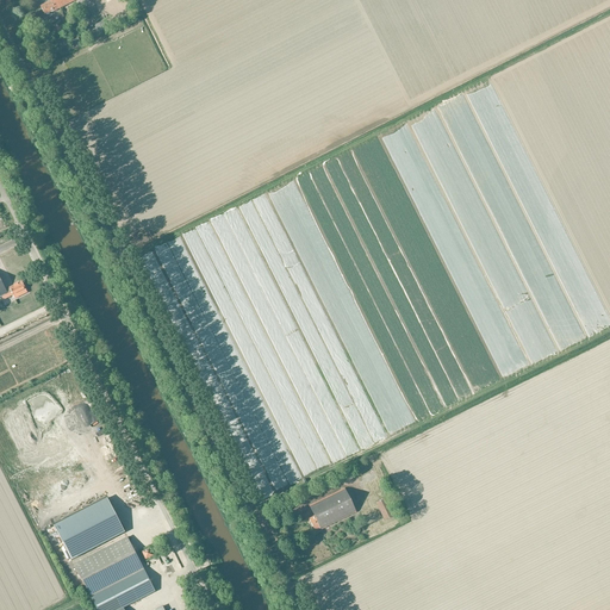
[(56,11),(76,0),(50,0),(51,1),(41,7),(45,14),(56,10),(56,11)]
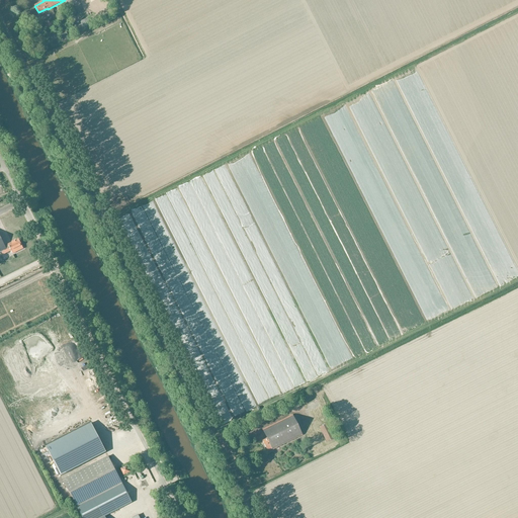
[(88,17),(81,20),(84,27),(91,24),(88,17)]
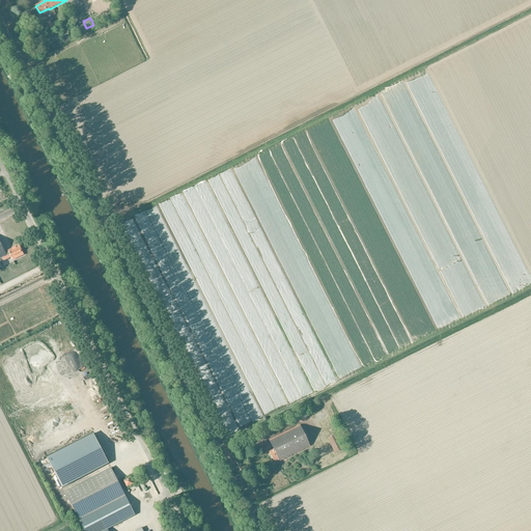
[(0,243),(0,258),(9,254),(12,260),(24,254),(19,245),(4,253),(0,243)]
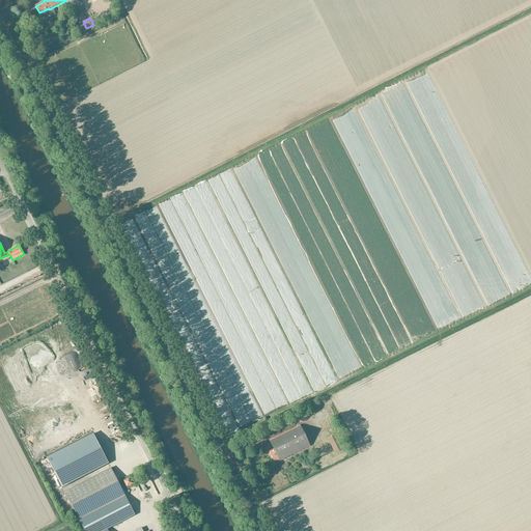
[(279,462),(309,446),(300,425),(270,441),(273,449),(269,451),(274,463),(278,459),(279,462)]
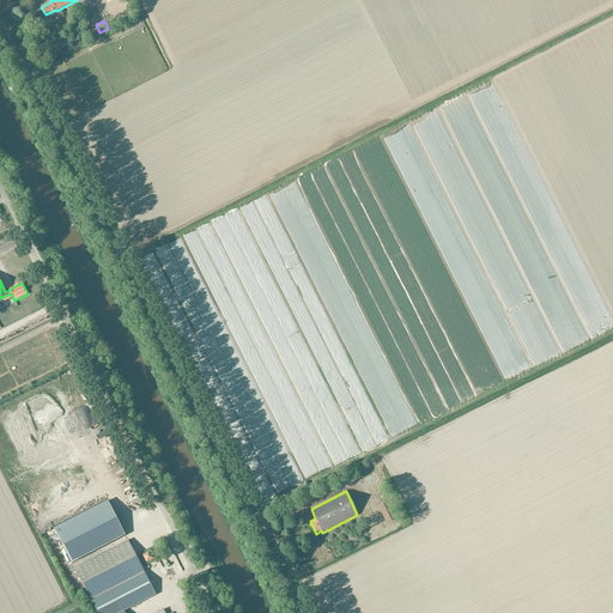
[(377,505),(386,523),(400,516),(392,499),(377,505)]
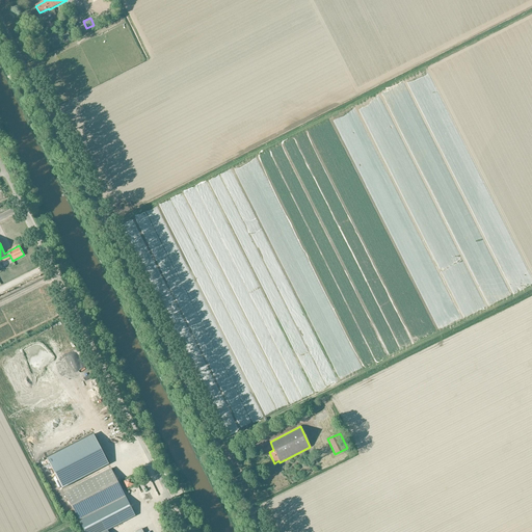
[(109,464),(102,450),(94,434),(47,458),(62,488),(109,464)]
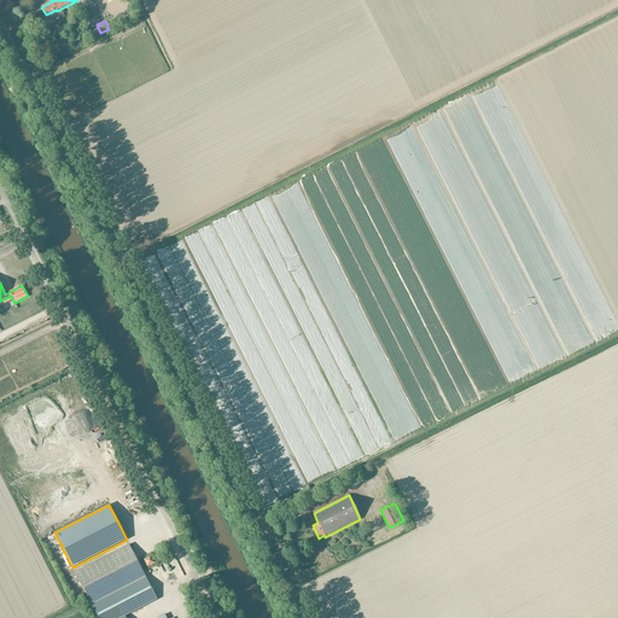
[(129,544),(75,572),(98,617),(126,617),(124,616),(157,600),(129,544)]
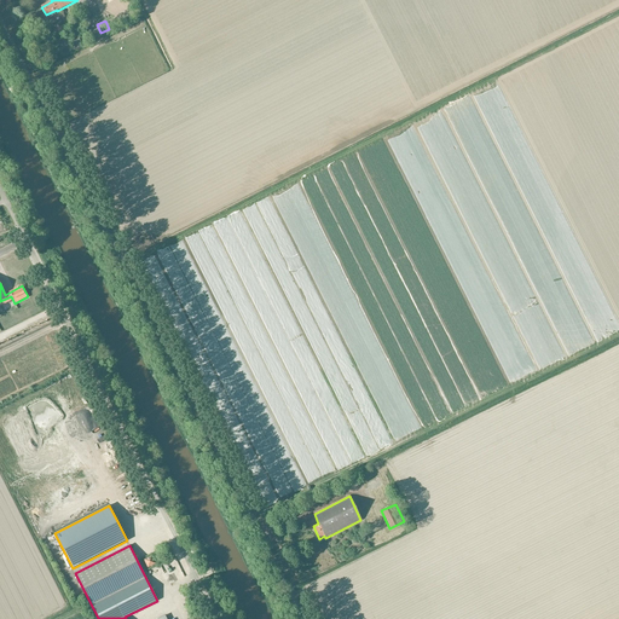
[(145,566),(146,567),(148,567),(155,563),(151,556),(144,560),(146,566),(145,566)]
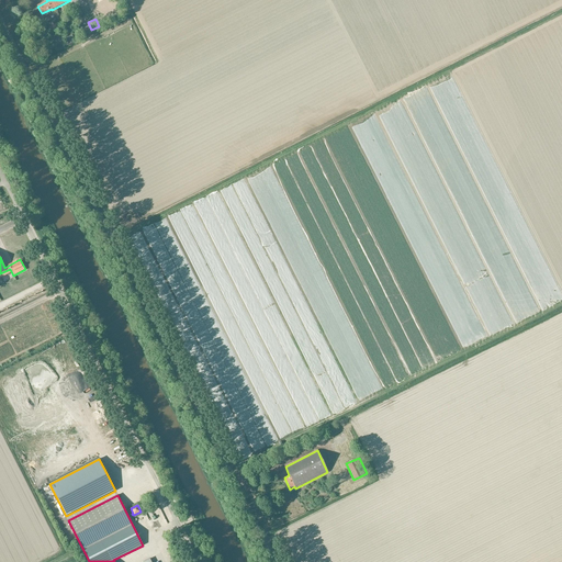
[(156,530),(143,537),(144,539),(158,534),(156,530)]
